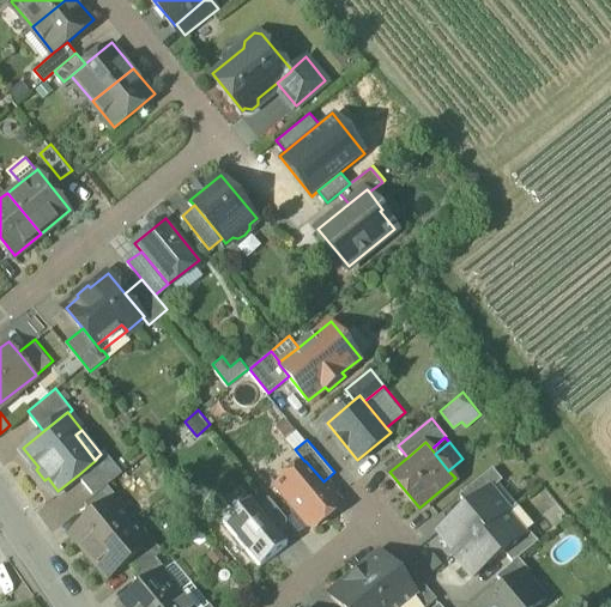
[(79,474),(96,495),(108,484),(123,472),(106,449),(101,454),(95,460),(96,460),(79,474)]
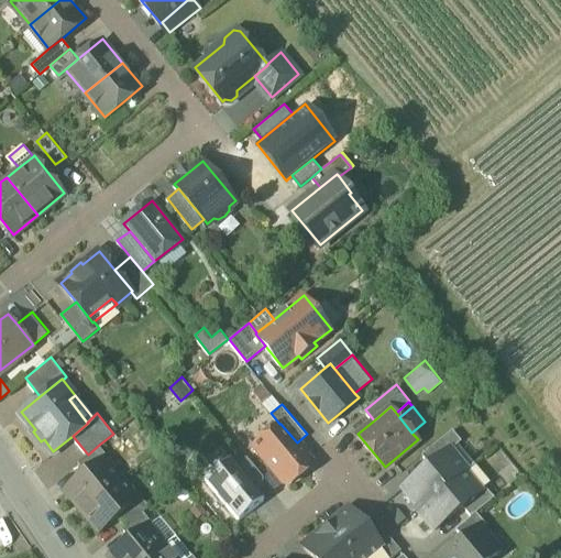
[(285,481),(292,481),(314,463),(297,442),(281,424),(279,424),(255,445),(285,481)]
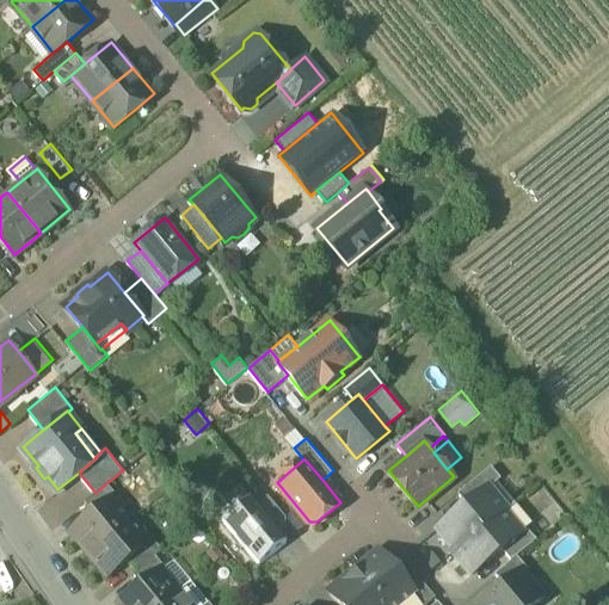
[(459,492),(467,502),(487,486),(488,487),(502,476),(492,464),(459,492)]
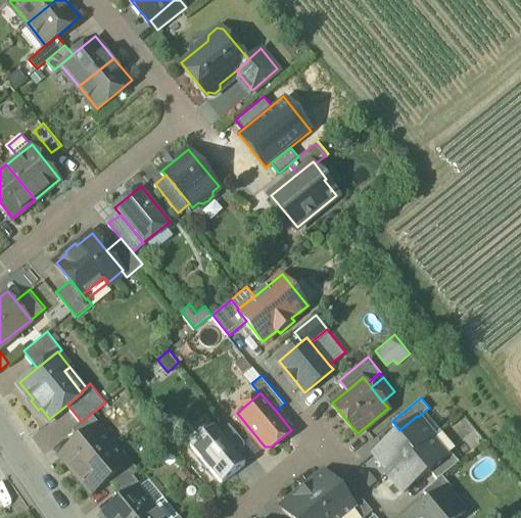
[(101,423),(92,413),(82,422),(74,428),(81,437),(97,424),(98,425),(101,423)]
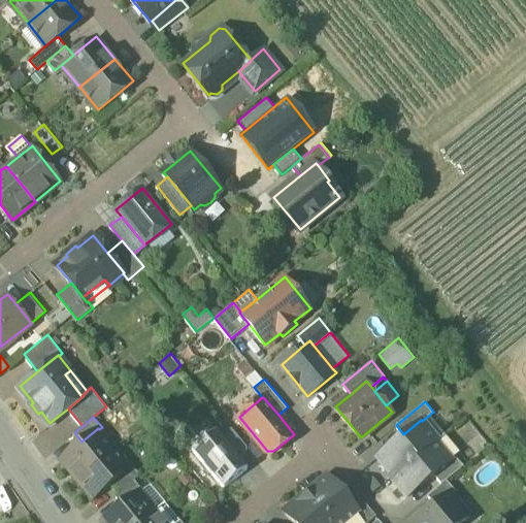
[(379,455),(394,475),(435,440),(437,439),(422,421),(421,420),(403,434),(379,455)]
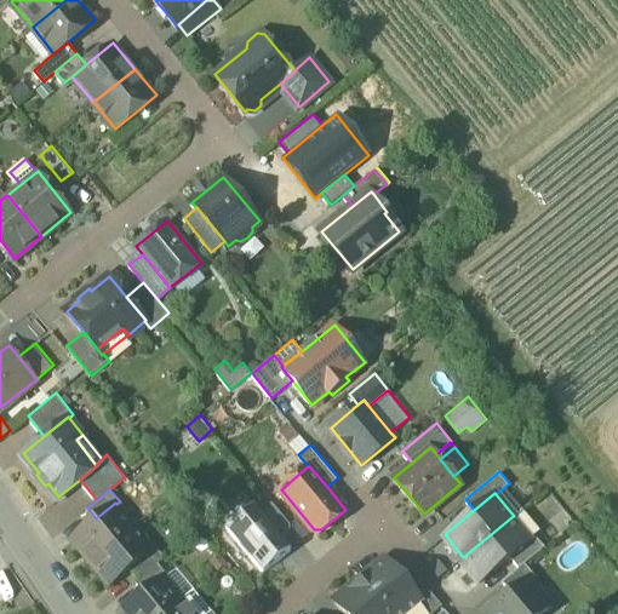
[(259,509),(280,534),(289,544),(292,524),(272,500),(259,509)]
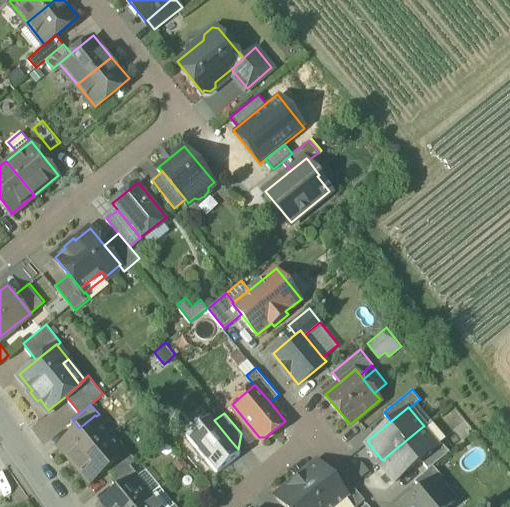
[(59,444),(75,463),(110,434),(96,416),(95,415),(79,428),(59,444)]
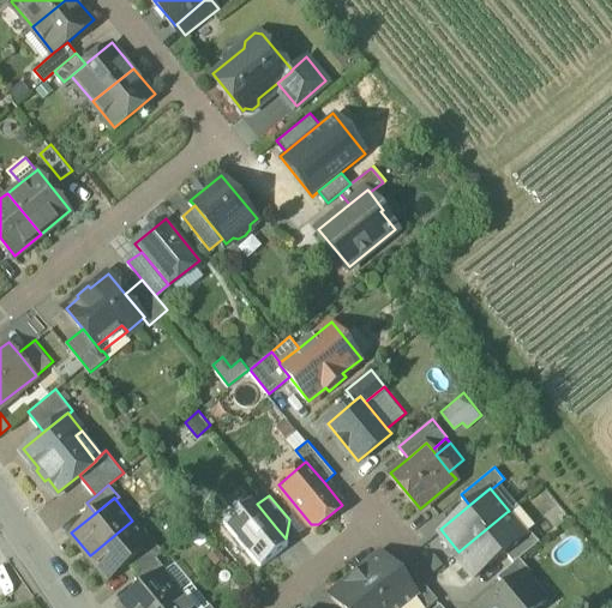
[(225,521),(262,565),(289,542),(286,539),(277,529),(257,504),(252,498),(225,521)]
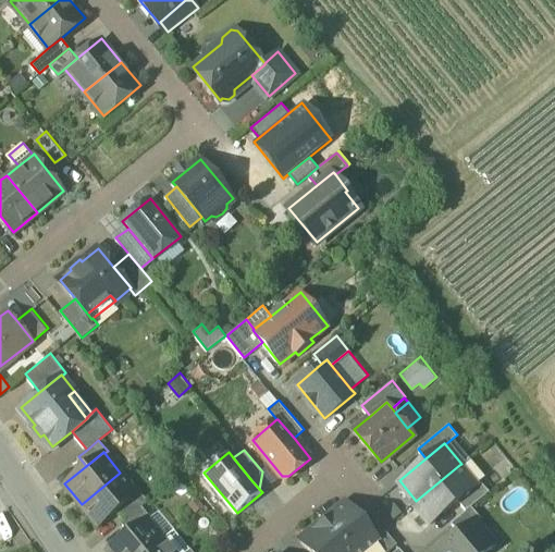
[(485,476),(469,457),(461,464),(459,465),(475,485),(480,480),(485,476)]
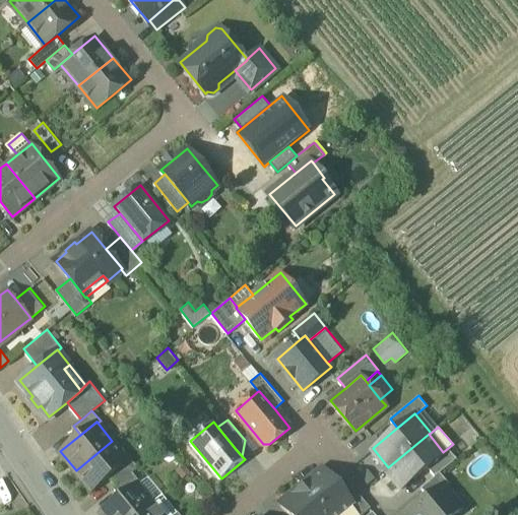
[(443,452),(429,434),(388,467),(387,468),(402,488),(428,466),(444,453),(443,452)]
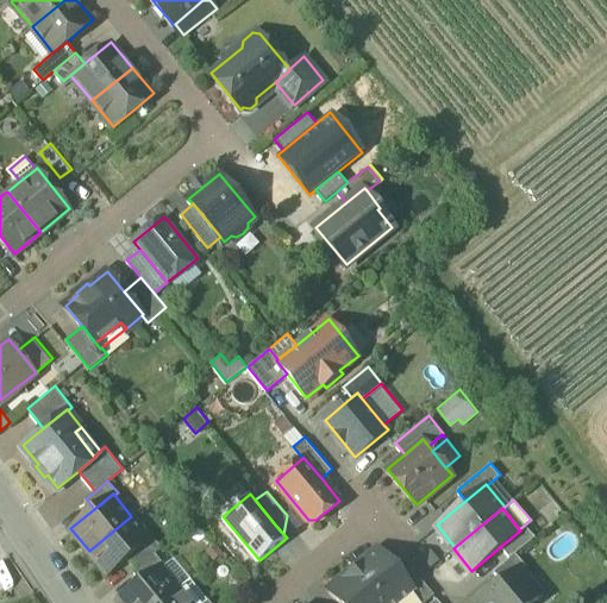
[(149,536),(131,516),(89,551),(107,573),(127,557),(149,538),(149,536)]
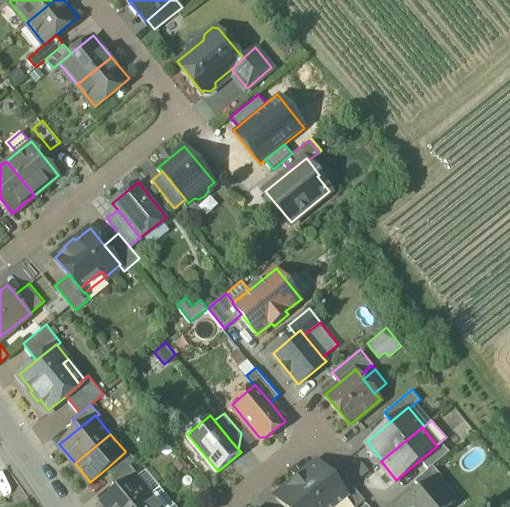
[(421,459),(428,468),(433,464),(450,451),(441,441),(436,445),(437,446),(421,459)]
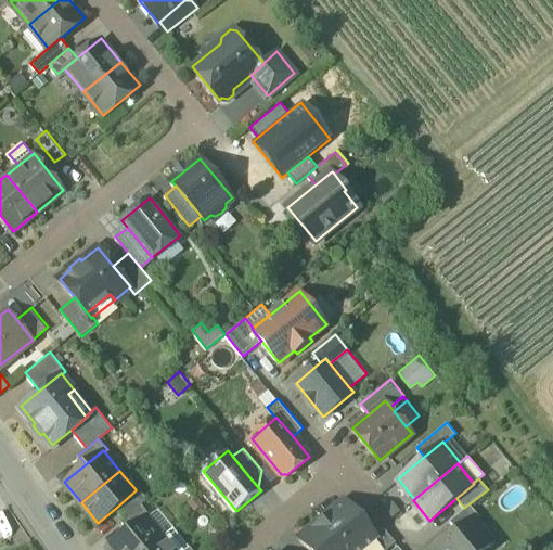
[(116,508),(125,517),(141,503),(148,498),(139,487),(136,489),(136,490),(116,508)]
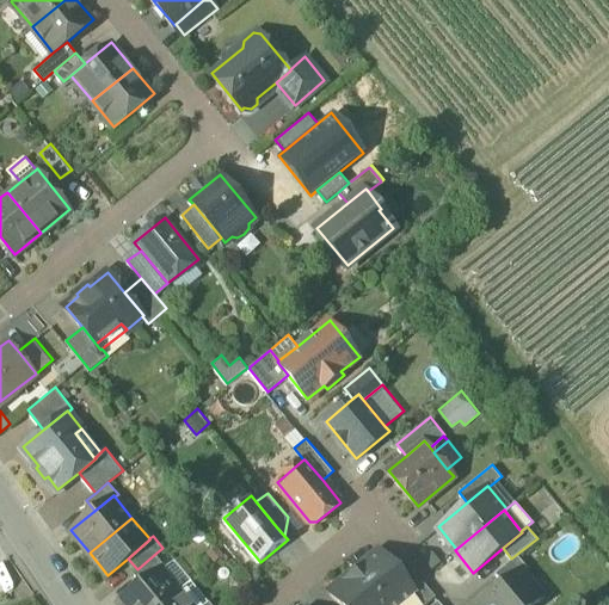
[(380,550),(356,570),(383,604),(423,604),(416,596),(417,594),(401,576),(380,550)]
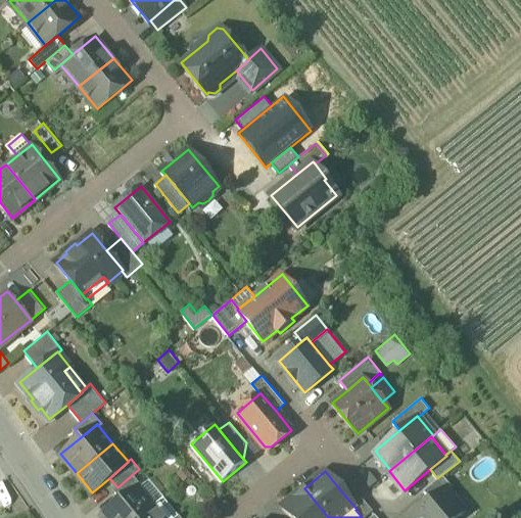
[(142,484),(133,474),(117,487),(114,489),(122,499),(138,486),(138,487),(142,484)]
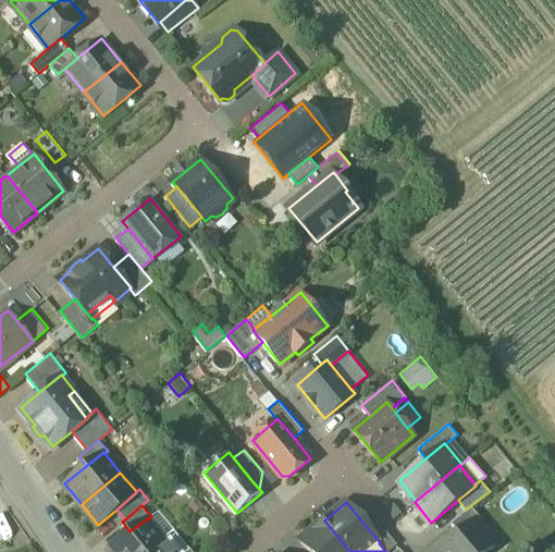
[(481,517),(471,505),(466,510),(452,523),(460,532),(477,519),(477,520),(481,517)]
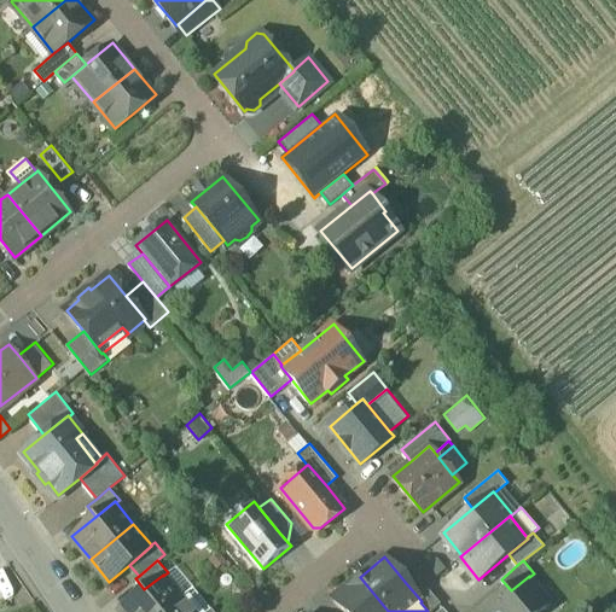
[(178,565),(168,572),(163,576),(181,596),(195,586),(178,565)]
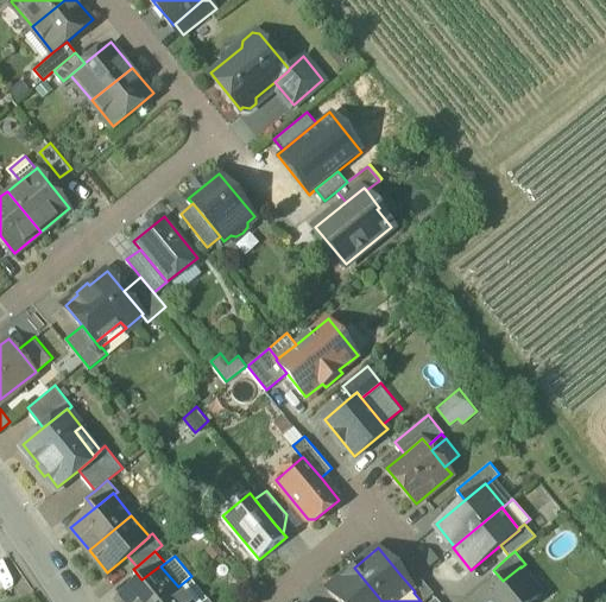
[(414,593),(421,601),(422,601),(434,593),(410,564),(399,574),(415,591),(414,593)]
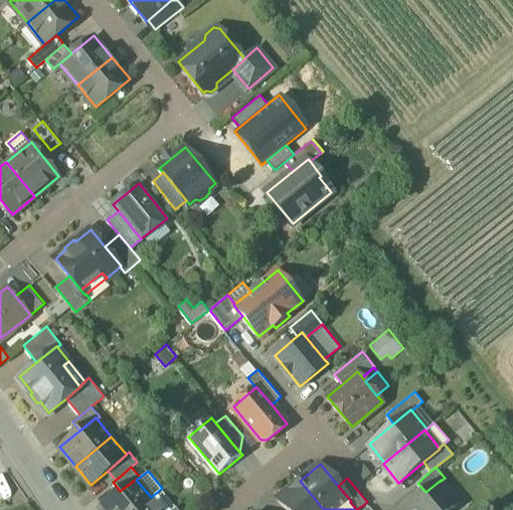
[(100,508),(101,509),(135,509),(151,497),(136,480),(136,479),(120,491),(100,508)]
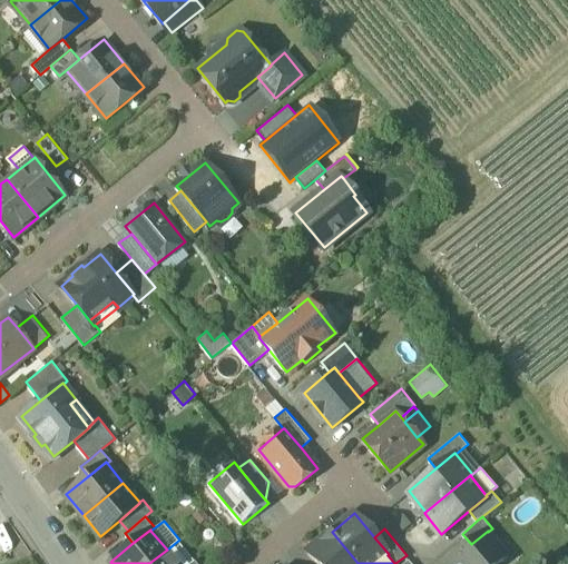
[(446,563),(497,563),(508,555),(488,532),(488,531),(471,544),(446,563)]
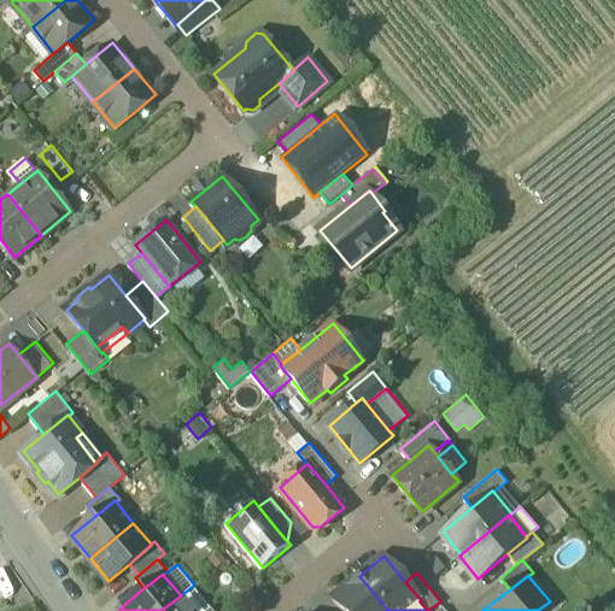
[(387,610),(359,576),(334,597),(345,610),(387,610)]
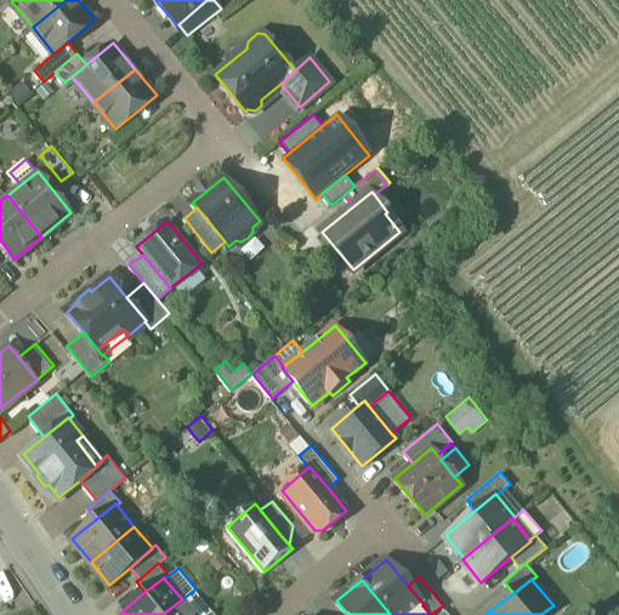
[(196,588),(182,599),(194,614),(205,614),(213,610),(196,588)]
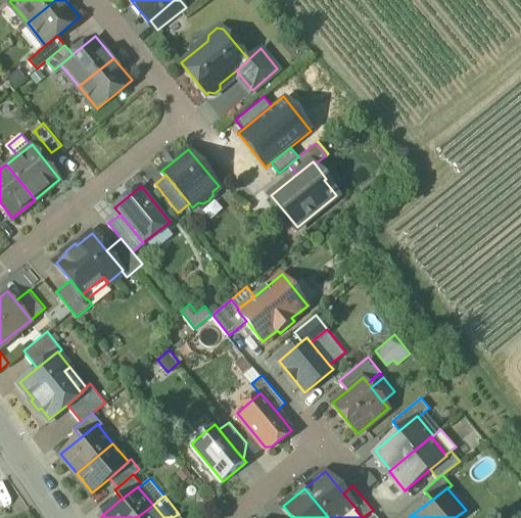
[(163,517),(153,505),(137,517),(163,517)]
